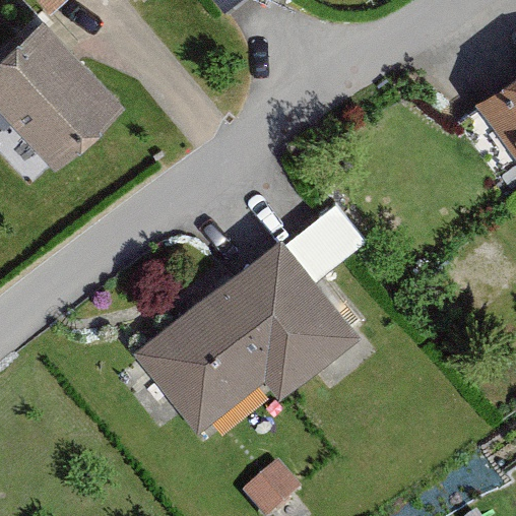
[(34,0),(46,14),(63,0),(34,0)]
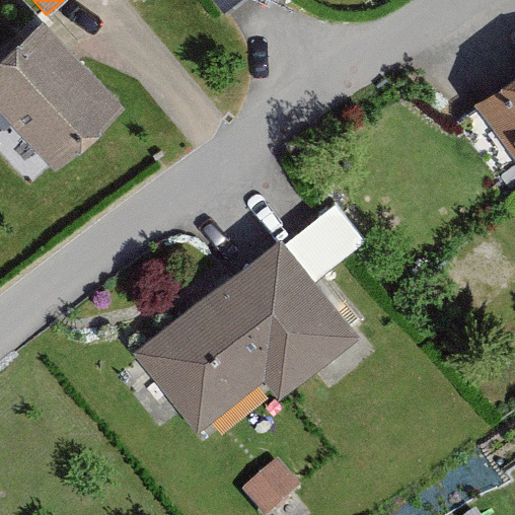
[(213,0),(221,11),(236,0),(213,0)]
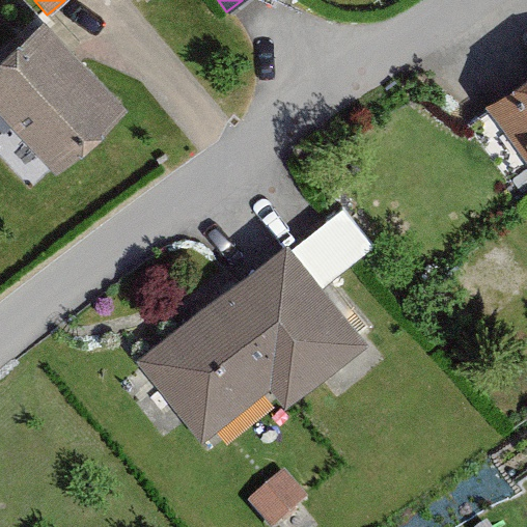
[(122,117),(44,26),(0,63),(0,111),(54,175),(122,117)]
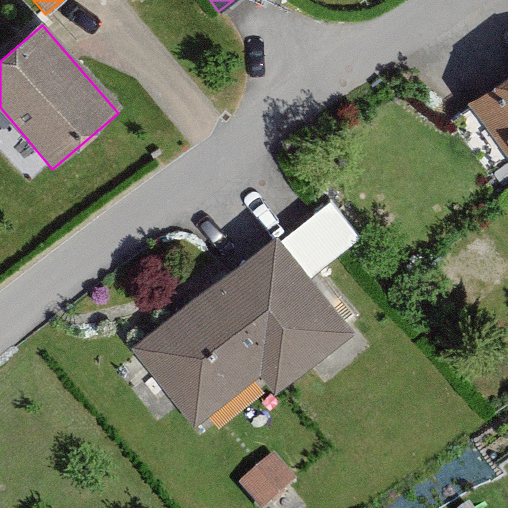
[(507,72),(468,103),(507,156),(507,72)]
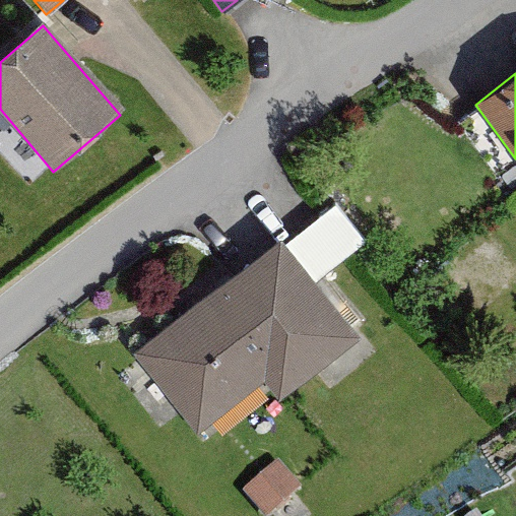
[(197,437),(264,383),(277,400),(361,334),(317,280),(367,241),(336,203),(284,245),(279,237),(132,356),(197,437)]
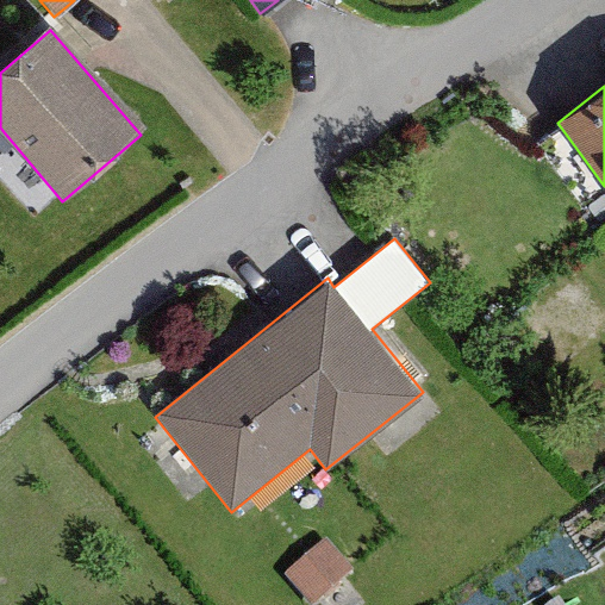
[(320,604),(354,578),(331,549),(287,585),(304,604),(320,604)]
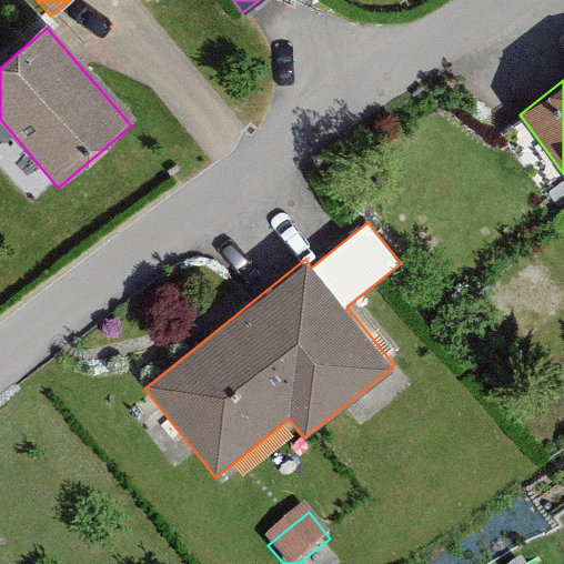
All buildings are outlined.
